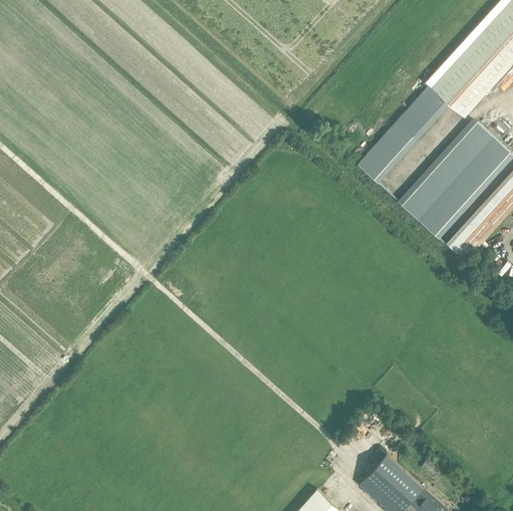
[(356,166),(377,185),(447,107),(462,120),(512,64),(512,0),(500,0),(425,83),(428,87),(356,166)]
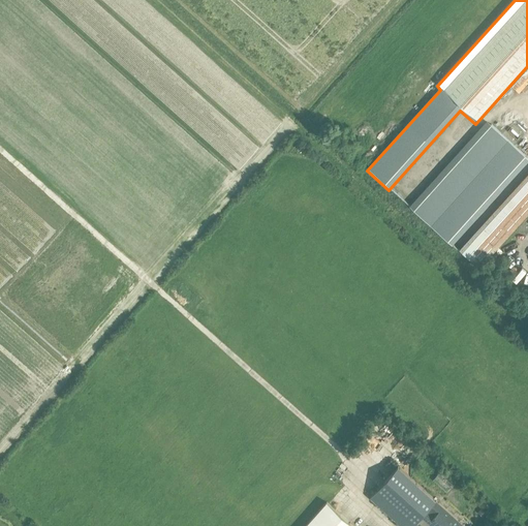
[(409,209),(452,247),(527,161),(486,123),(409,209)]
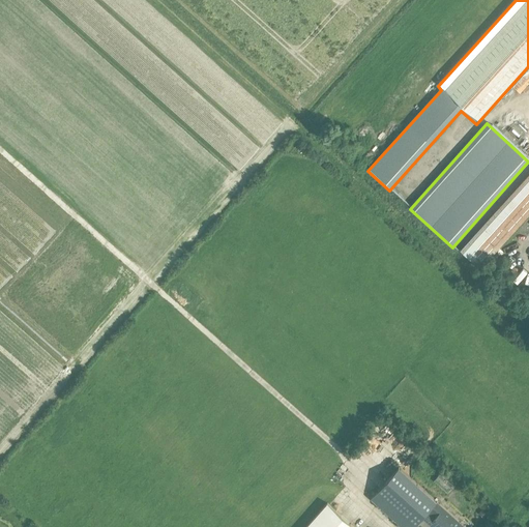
[(528,175),(459,253),(479,270),(528,215),(528,175)]
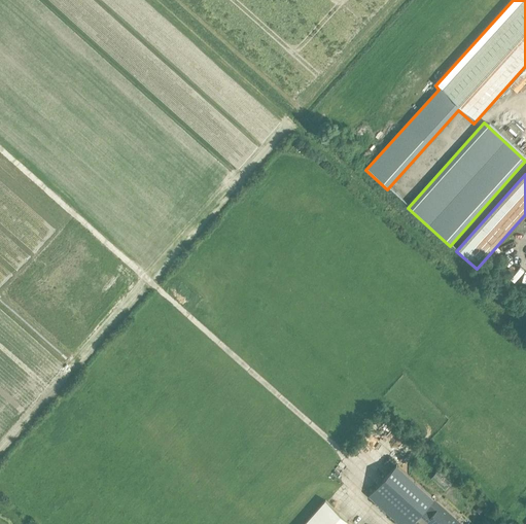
[(459,523),(395,468),(369,499),(396,523),(413,523),(420,517),(427,523),(459,523)]
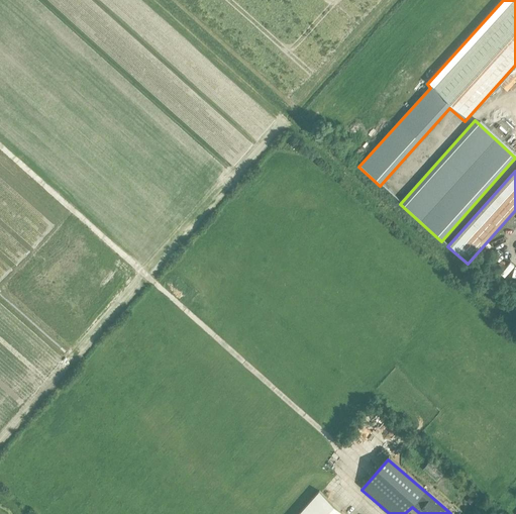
[(341,513),(320,495),(303,513),(341,513)]
